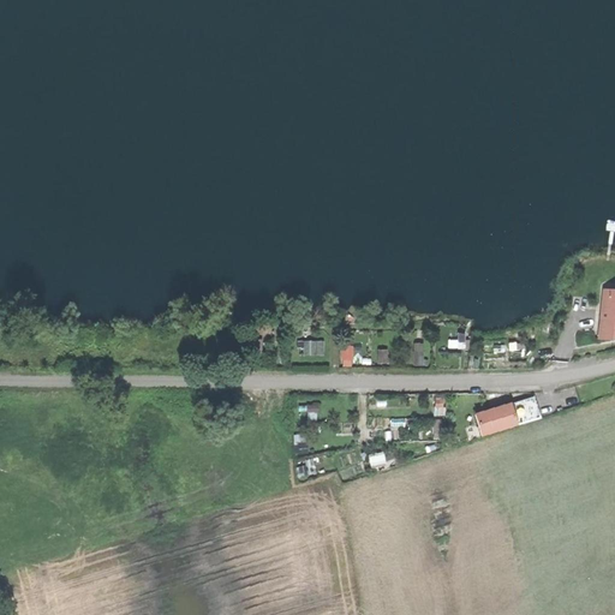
[(327,353),(326,339),(305,340),(305,354),(327,353)]
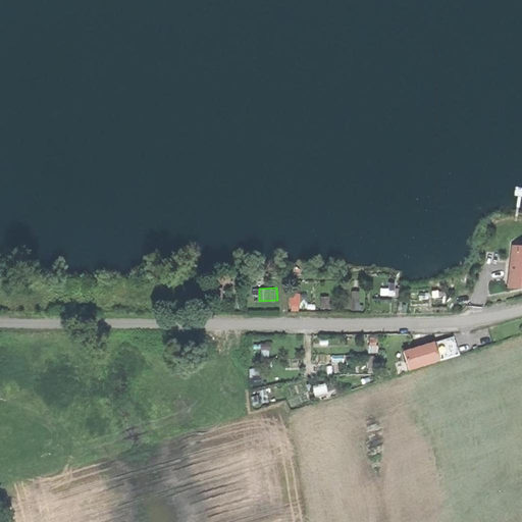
[(353,309),(363,309),(362,290),(353,291),(353,309)]
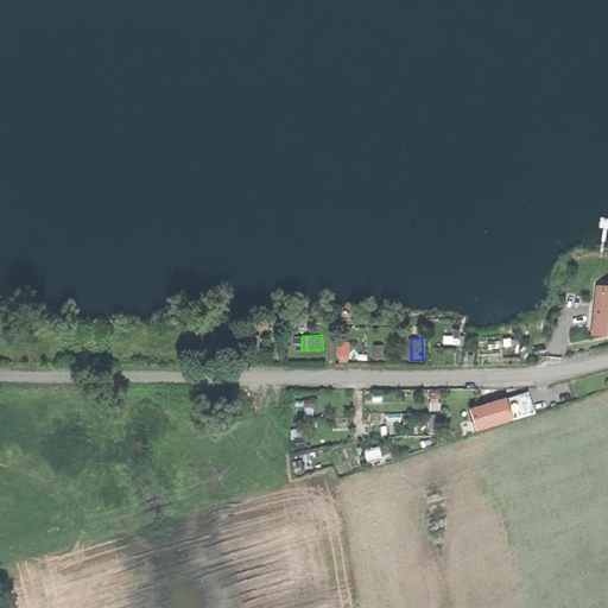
[(352,361),(350,340),(339,341),(341,361),(352,361)]
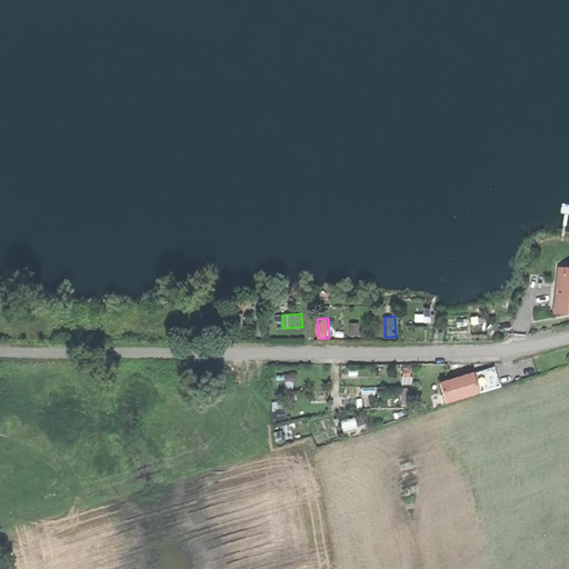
[(360,335),(360,322),(351,322),(351,335),(360,335)]
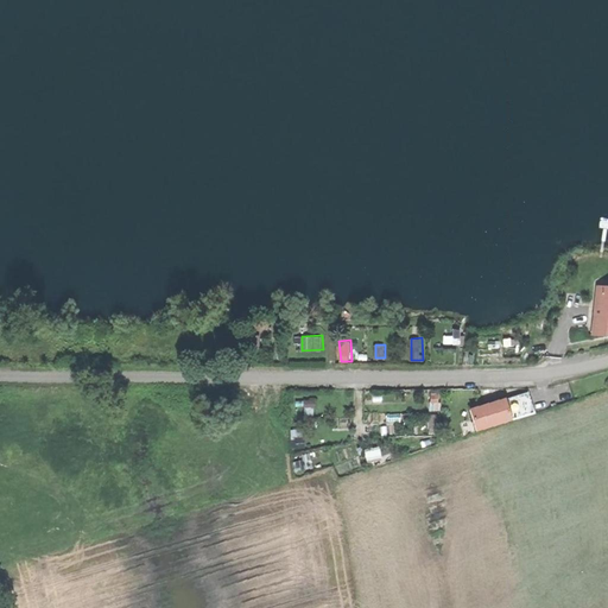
[(470,410),(477,431),(537,413),(530,392),(470,410)]
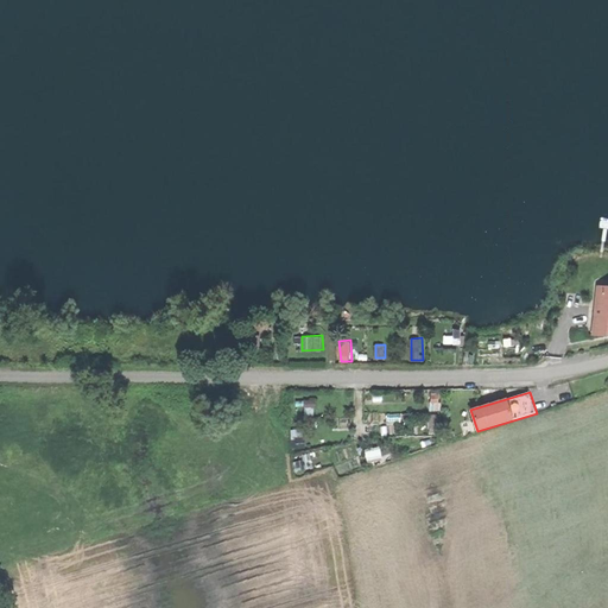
[(368,461),(382,460),(382,448),(367,449),(368,461)]
